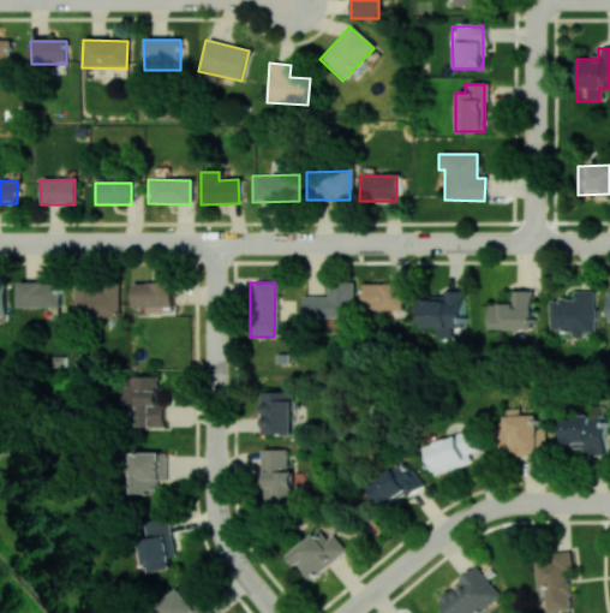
[(16,308),(58,309),(58,285),(17,284),(16,308)]
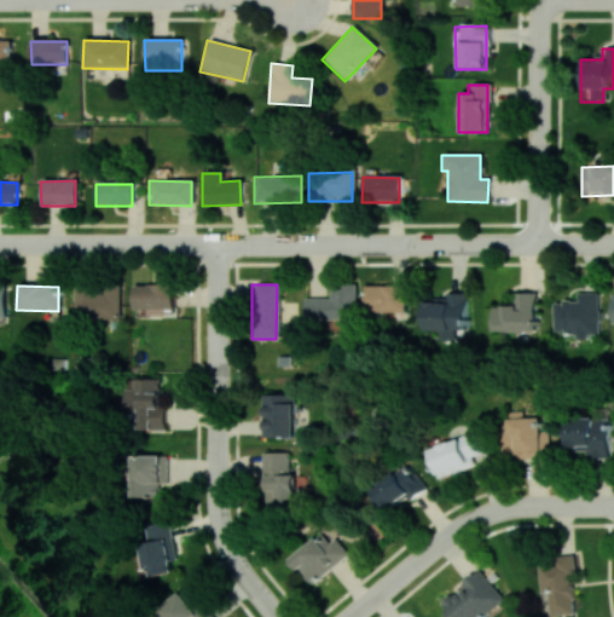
[(131,286),(131,310),(172,311),(172,287),(131,286)]
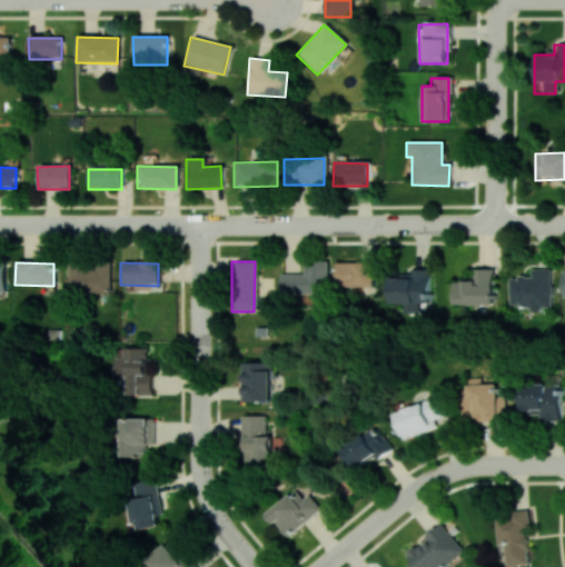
[(325,295),(324,262),(300,262),(300,275),(278,275),(279,296),(325,295)]
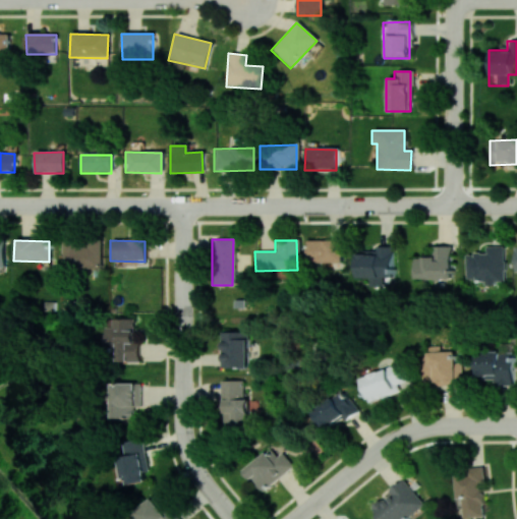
[(304,241),(305,265),(340,264),(340,240),(304,241)]
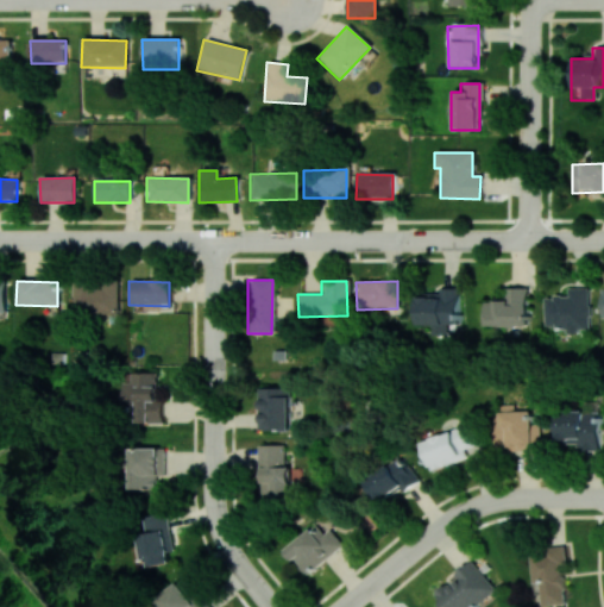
[(115,283),(70,282),(69,314),(114,315),(115,283)]
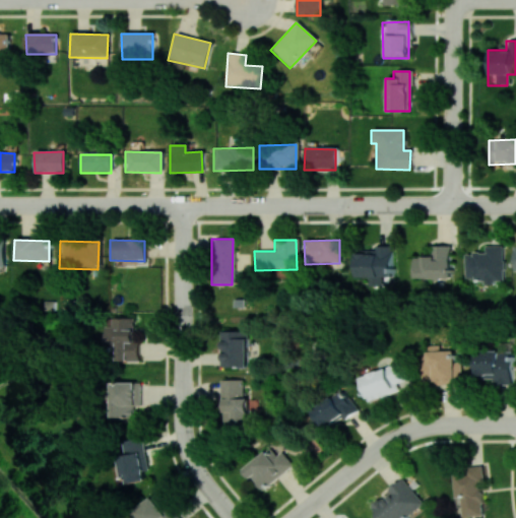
[(447,247),(430,246),(429,257),(411,257),(411,279),(447,280),(447,247)]
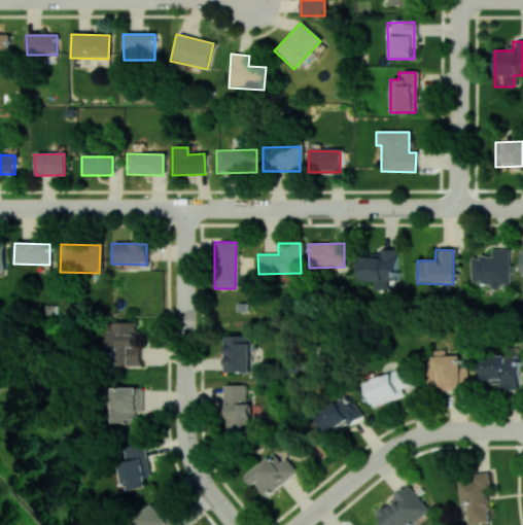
[(359,254),(358,281),(393,282),(394,250),(377,250),(377,254),(359,254)]
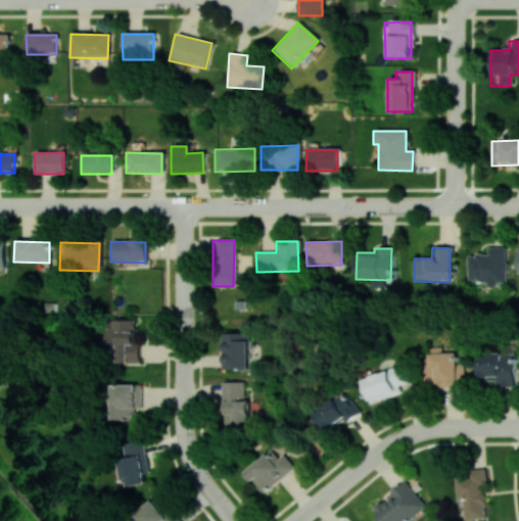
[(465,282),(482,282),(482,288),(493,287),(493,283),(503,283),(503,248),(485,248),(485,255),(465,255),(465,282)]
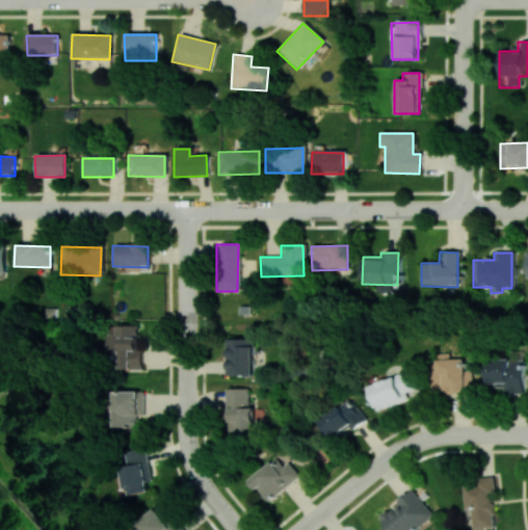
[(104,335),(103,355),(115,356),(115,370),(140,371),(141,351),(134,351),(135,327),(111,325),(111,336),(104,335)]
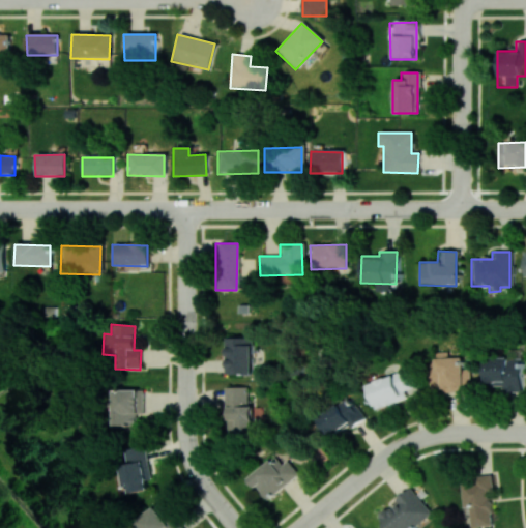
[(223,376),(249,375),(249,338),(223,339),(223,376)]
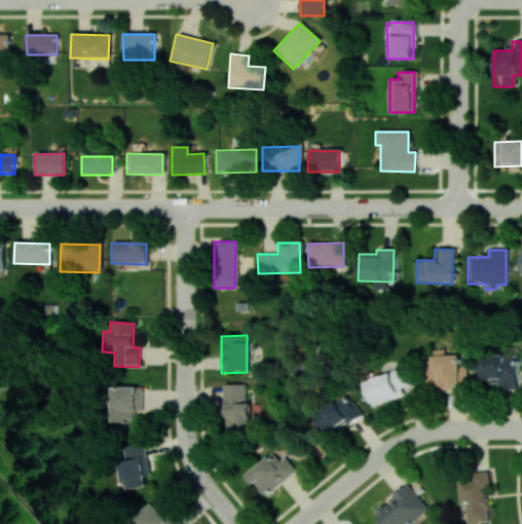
[(424,386),(463,388),(463,369),(456,368),(457,356),(441,356),(442,350),(425,350),(424,386)]
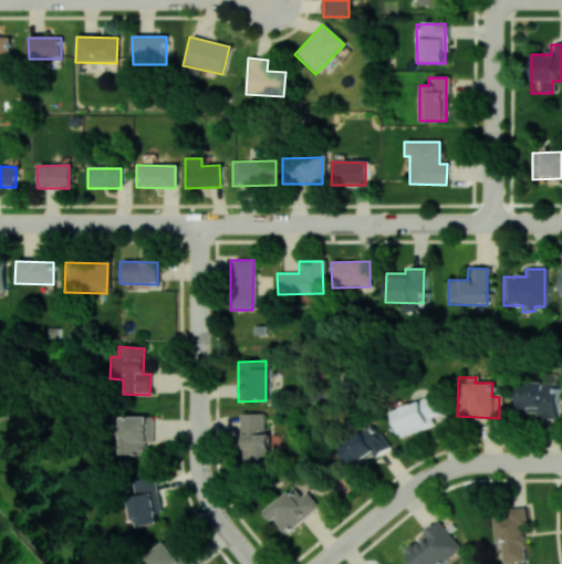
[(554,383),(517,384),(517,414),(536,414),(536,419),(555,419),(554,383)]
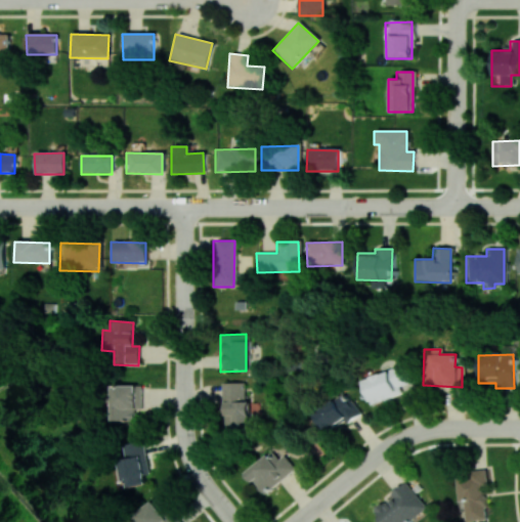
[(399,395),(397,387),(407,384),(401,366),(360,380),(367,404),(399,395)]
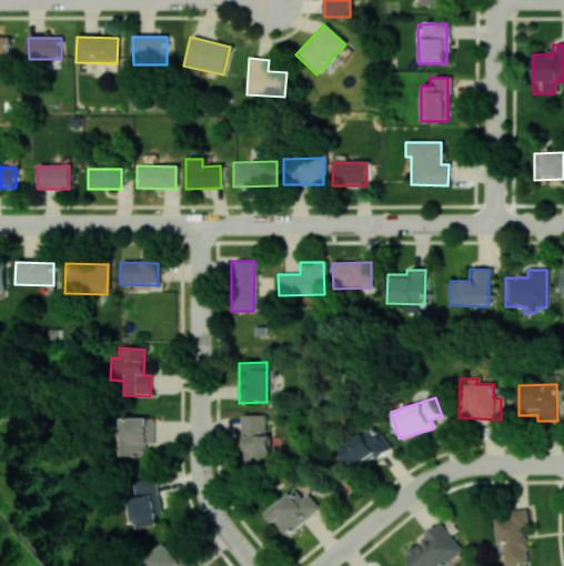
[(239,416),(240,468),(269,468),(268,436),(262,436),(262,416),(239,416)]
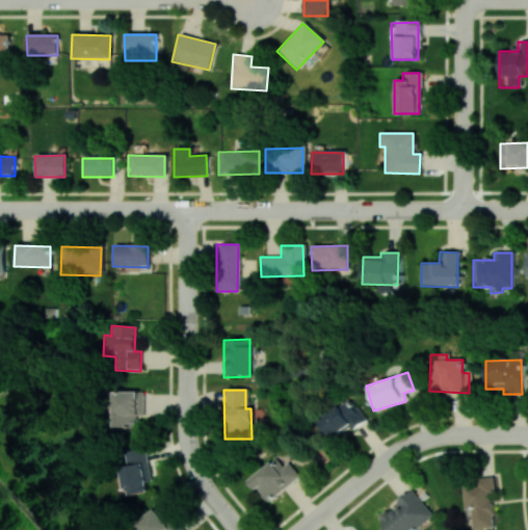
[(140,392),(109,393),(110,428),(134,428),(134,417),(141,417),(140,392)]
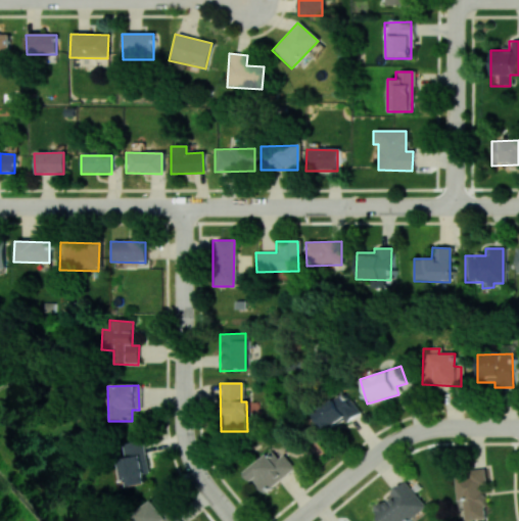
[(357,413),(342,392),(311,413),(324,434),(357,413)]
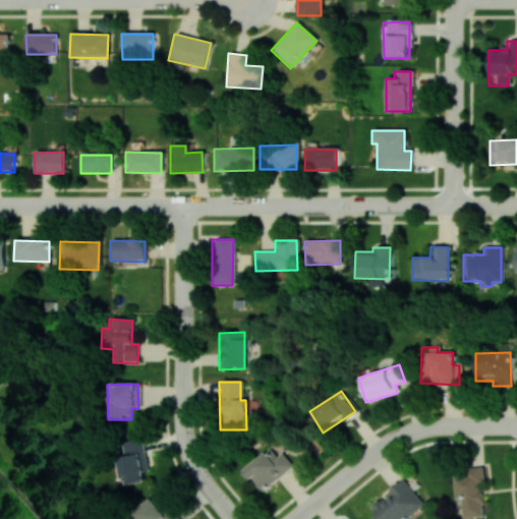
[(145,472),(138,439),(113,444),(120,486),(142,482),(140,473),(145,472)]
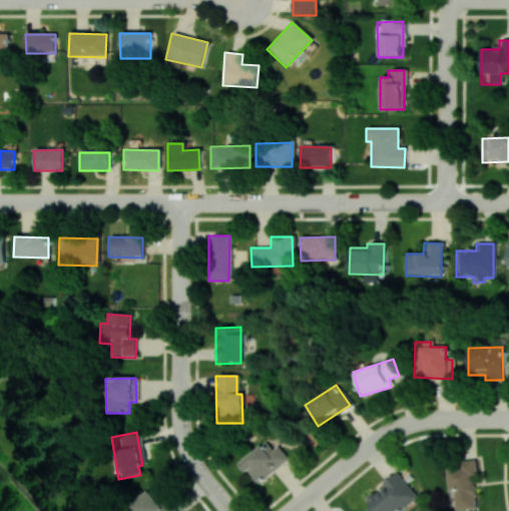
[(270,450),(263,443),(238,465),(257,485),(287,459),(275,446),(270,450)]
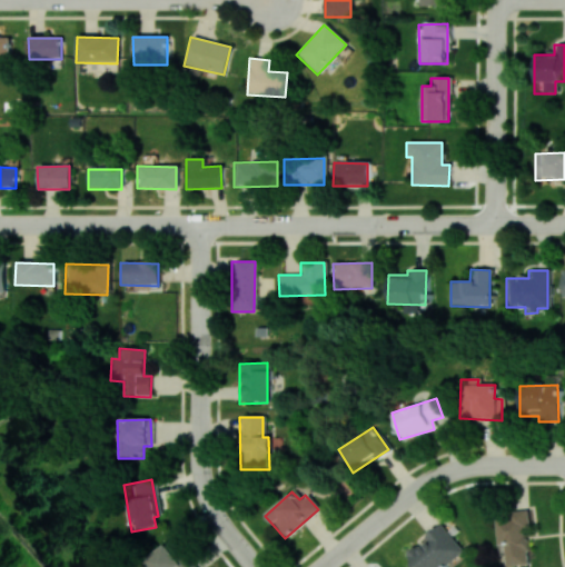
[(496,543),(504,543),(505,566),(527,566),(525,513),(495,514),(496,543)]
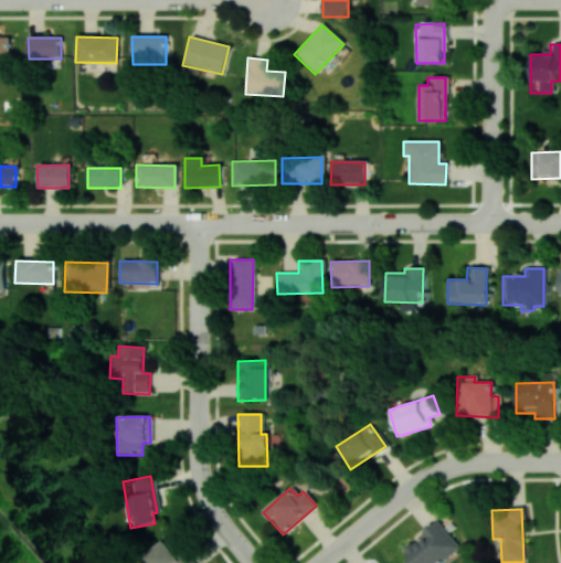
[(402,552),(410,562),(440,562),(457,549),(435,521),(415,538),(416,540),(402,552)]
